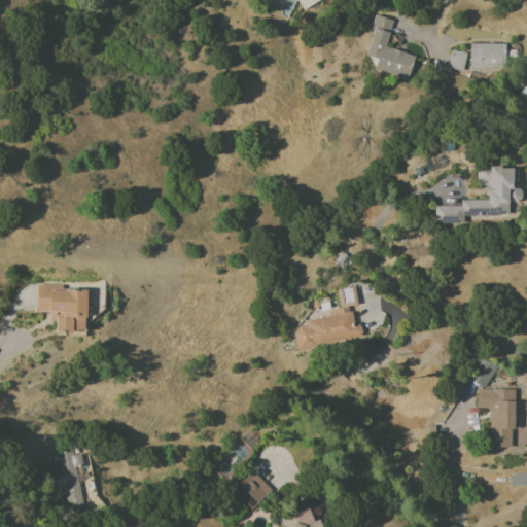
[(317,0),(303,9),(295,0),(317,0)]
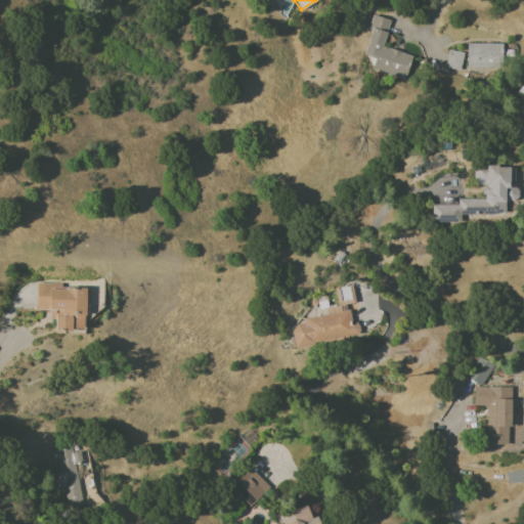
[(372,15),(390,20),(386,35),(392,37),(388,49),(411,56),(404,80),(370,70),(376,56),(364,52),(372,30),(367,29),(372,15)]
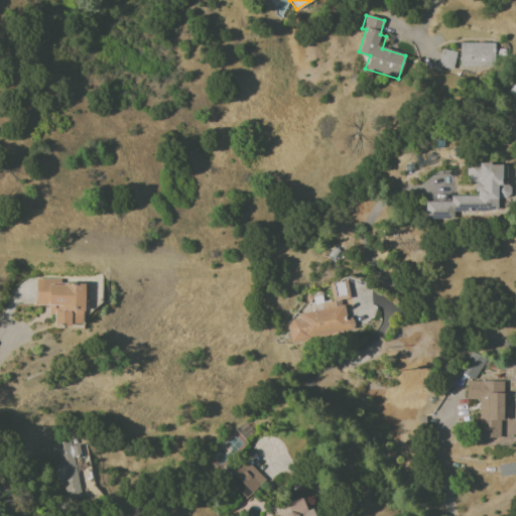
[(460,43),(493,42),(493,68),(460,68),(460,43)]
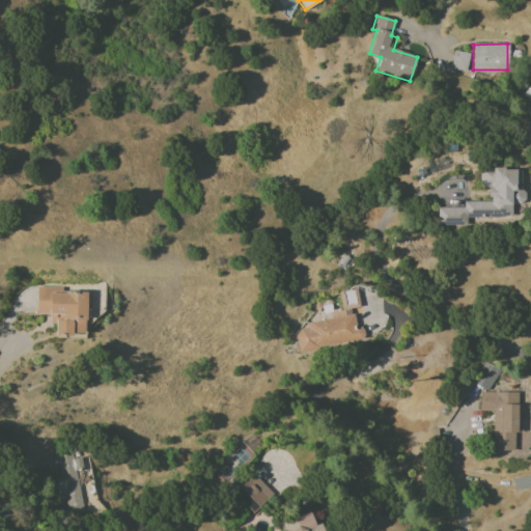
[(453,51),(470,53),(467,72),(450,68),(453,51)]
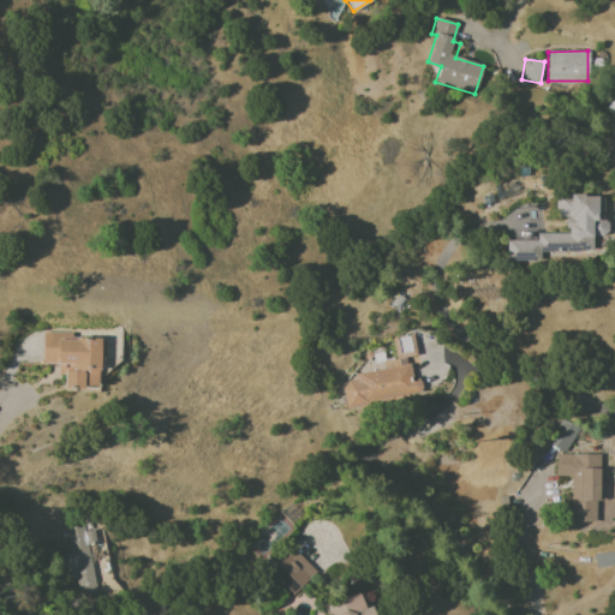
[(614,119),(609,117),(611,114),(604,108),(614,95),(614,119)]
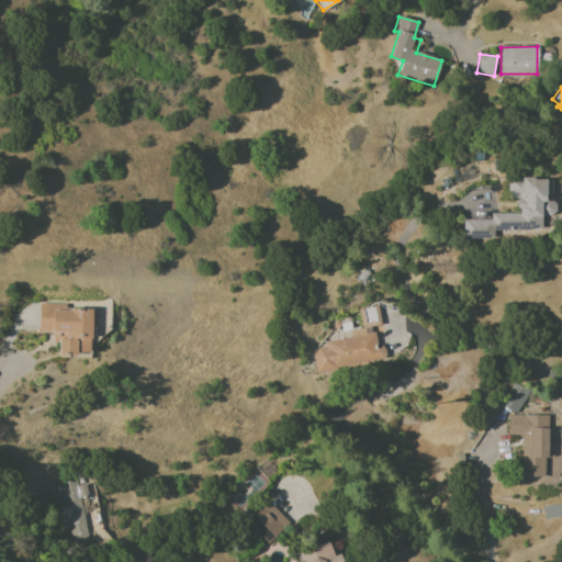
[(462,220),(491,220),(491,213),(516,213),(516,198),(506,198),(506,176),(532,177),(532,179),(546,179),(546,199),(550,199),(554,204),(554,211),(549,215),(540,215),(540,228),(493,228),(493,238),(462,238),(462,220)]
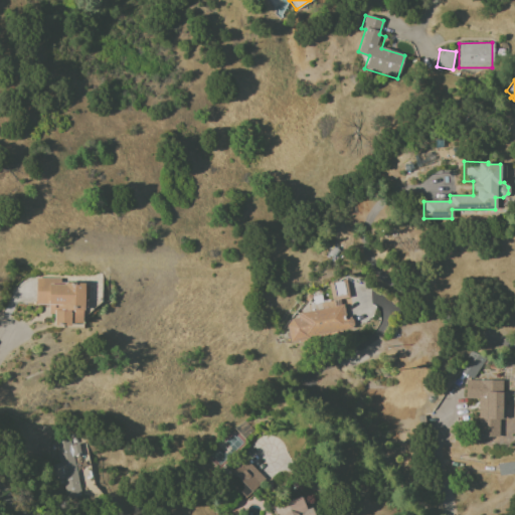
[(35,278),(60,278),(60,284),(89,284),(89,295),(83,295),(83,311),(81,311),(81,323),(70,323),(70,326),(53,326),(53,314),(47,314),(48,305),(34,305),(35,278)]
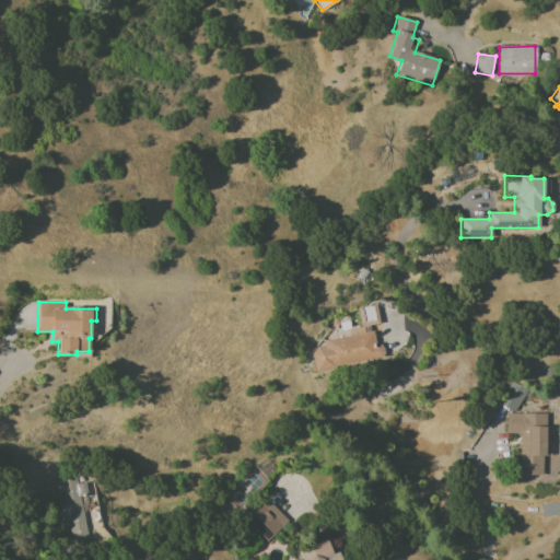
[(313,364),(311,354),(316,347),(324,346),(323,341),(362,334),(357,306),(375,303),(381,330),(373,333),(375,345),(382,343),(385,358),(322,370),(313,364)]
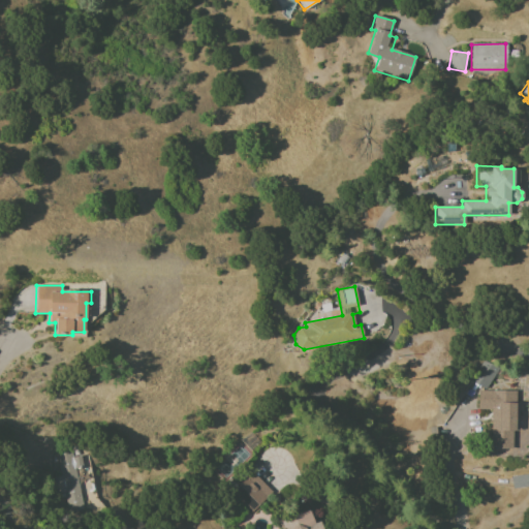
[(484,359),(498,369),(484,390),(469,379),(484,359)]
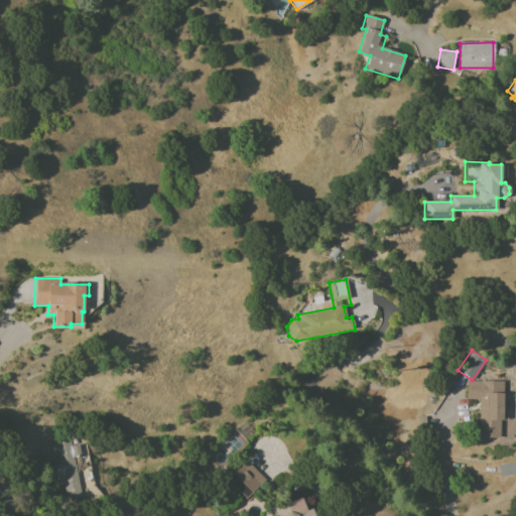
[(466,381),(503,381),(503,393),(506,393),(506,420),(501,420),(501,436),(480,436),(480,429),(479,429),(478,398),(466,398),(466,381)]
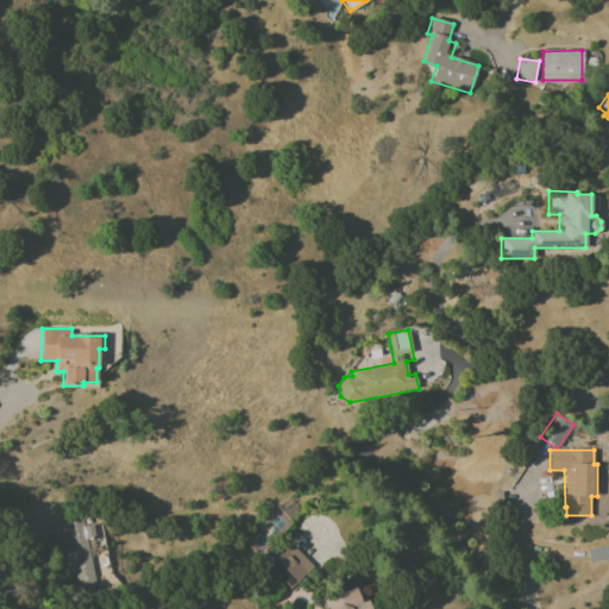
[(64,523),(69,548),(61,550),(66,573),(74,571),(77,589),(95,585),(86,539),(94,538),(92,525),(82,526),(81,520),(64,523)]
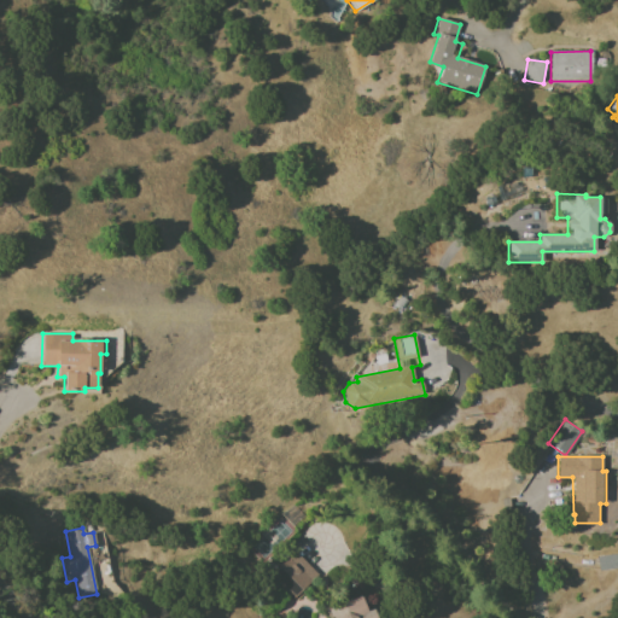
[(292,600),(269,576),(293,551),(318,575),(292,600)]
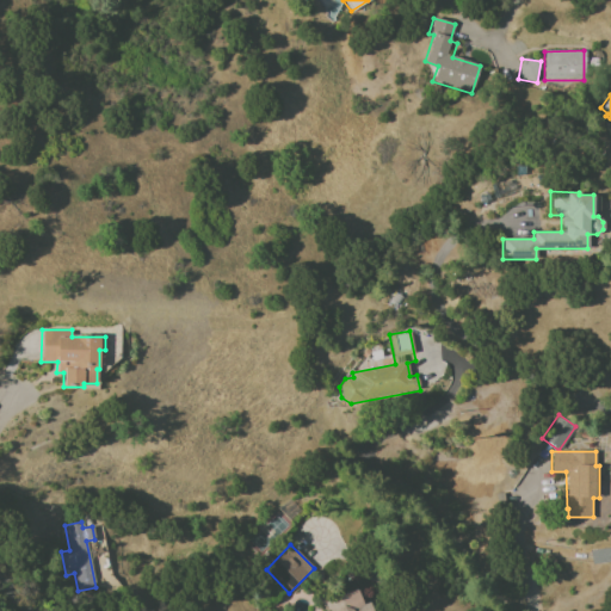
[(610,548),(590,549),(591,563),(610,562),(610,548)]
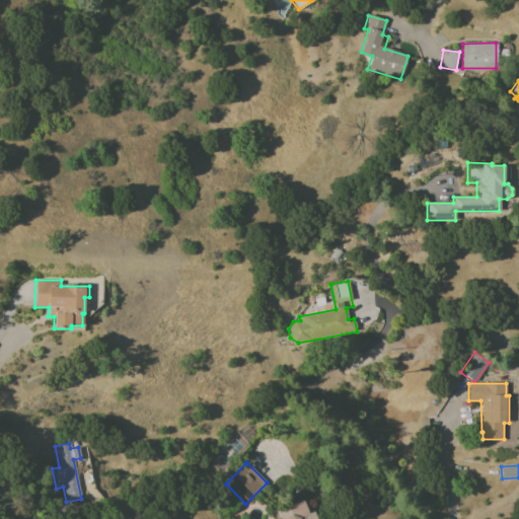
[(275,511),(278,518),(315,518),(313,511),(308,513),(303,500),(275,511)]
